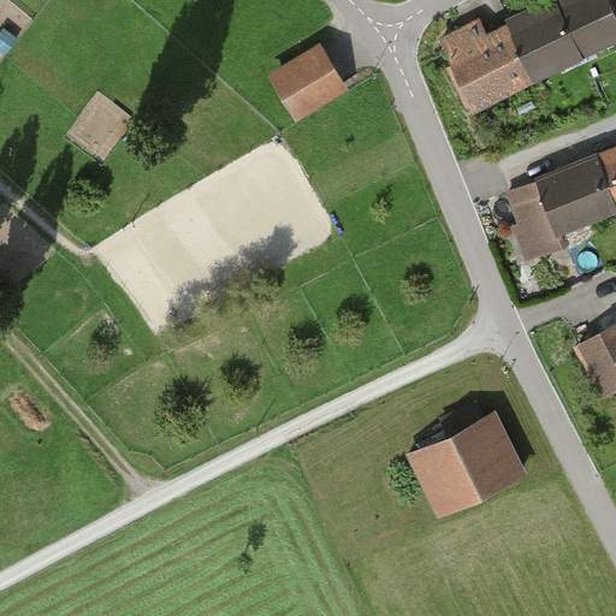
[(615,27),(603,0),(567,0),(550,9),(573,57),(615,35),(615,27)]
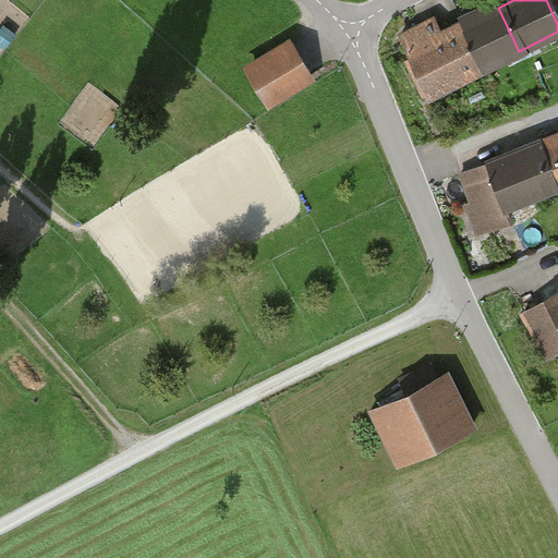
[(496,3),(451,25),(435,34),(429,23),(401,37),(431,98),(521,55),(519,51),(498,8),(496,3)]
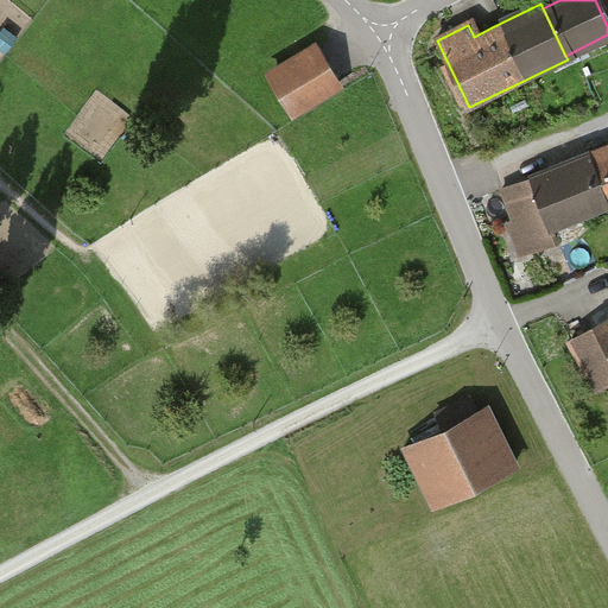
[(342,81),(317,45),(272,76),(296,112),(342,81)]
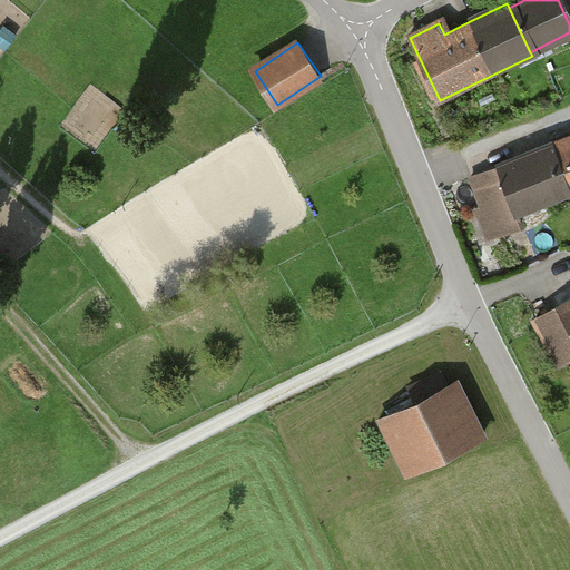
[(569,139),(551,147),(569,194),(569,193),(569,139)]
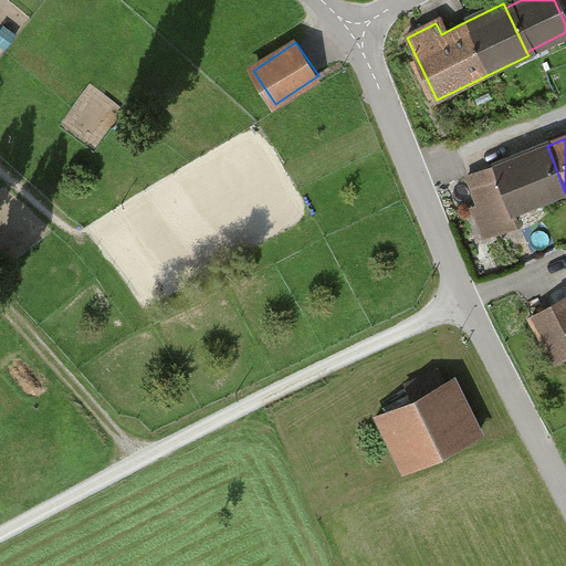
[(547,146),(465,177),(489,237),(511,229),(506,216),(565,192),(547,146)]
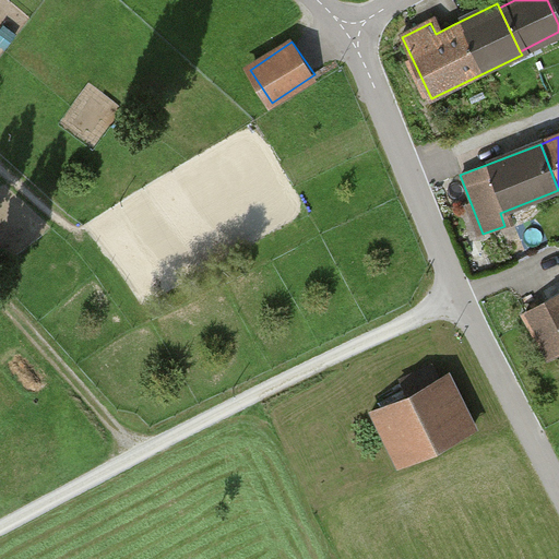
[(558,294),(522,313),(545,358),(558,351),(558,294)]
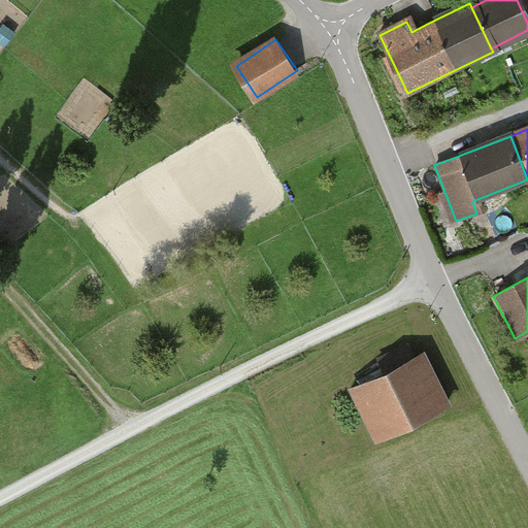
[(442,404),(419,357),(350,391),(373,438),(442,404)]
